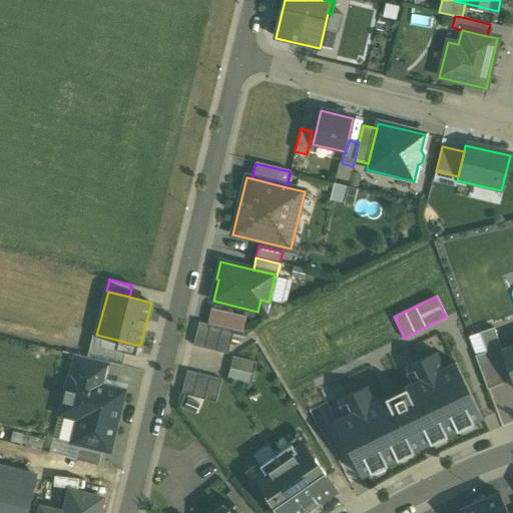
[(211,309),(208,324),(210,325),(222,328),(233,331),(242,333),(245,318),(211,309)]
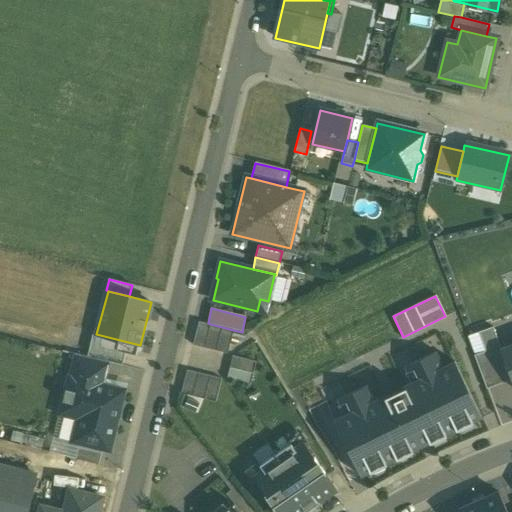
[(208,323),(198,321),(193,345),(204,348),(210,324),(208,323)]
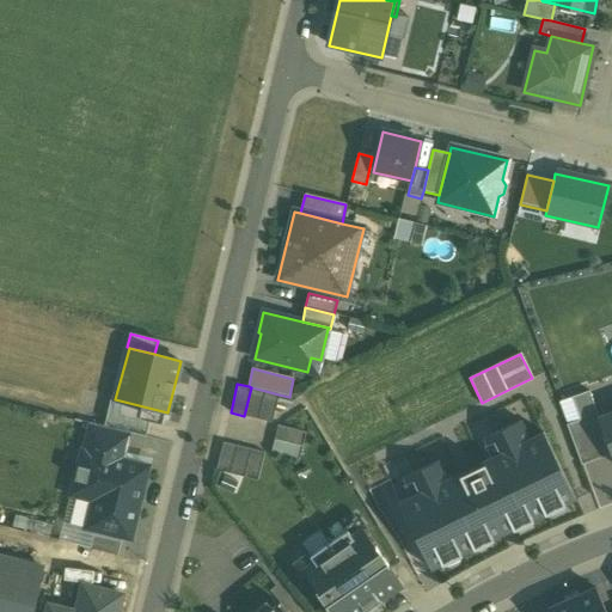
[(265,391),(251,387),(244,416),(258,420),(265,391)]
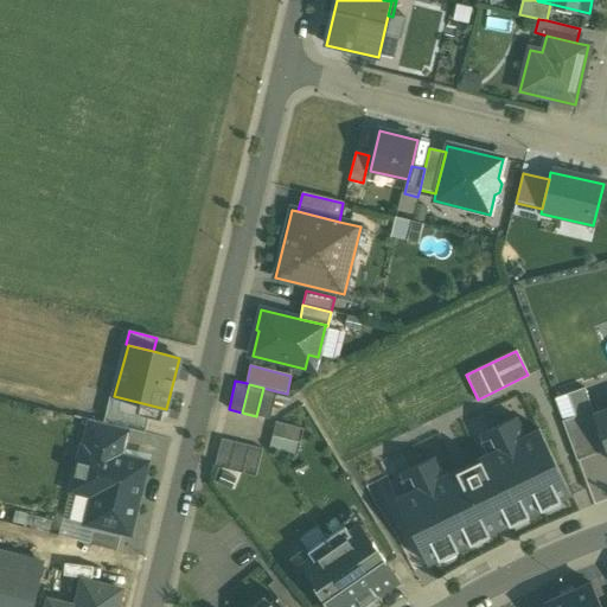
[(276,391),(263,388),(256,416),(270,419),(276,391)]
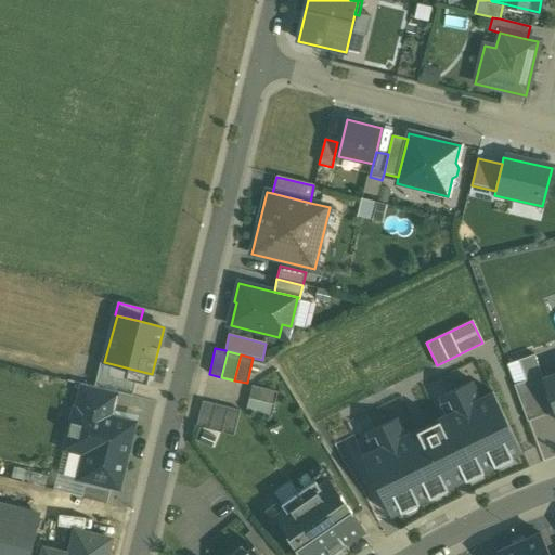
[(542,378),(533,355),(516,361),(524,382),(513,385),(526,422),(554,412),(542,378)]
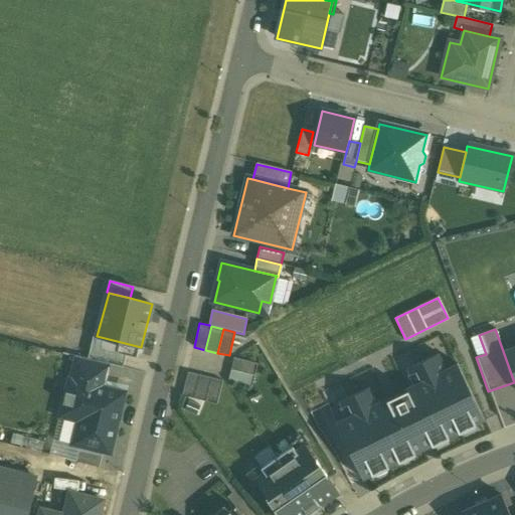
[(138,358),(141,347),(97,336),(94,335),(88,358),(110,364),(124,367),(127,355),(138,358)]
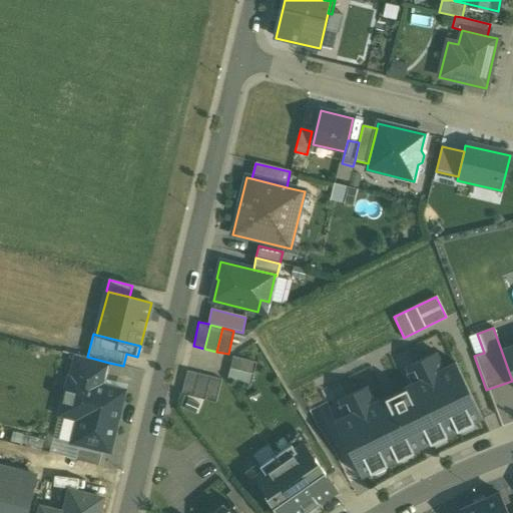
[(512,346),(501,350),(512,381),(512,384),(512,346)]
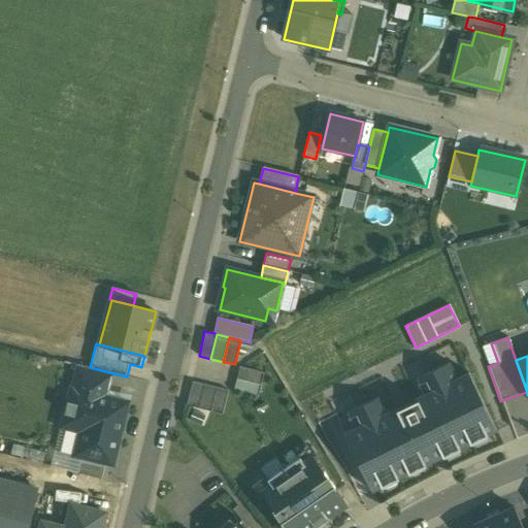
[(363,424),(343,433),(372,491),(384,486),(381,480),(393,473),(396,480),(410,472),(407,466),(421,460),(424,466),(444,456),(441,450),(455,443),(458,450),(472,442),(469,436),(482,430),(485,436),(496,431),(467,373),(457,380),(449,363),(425,375),(432,390),(416,398),(417,400),(397,409),(396,407),(387,413),(380,397),(356,408),(363,424)]
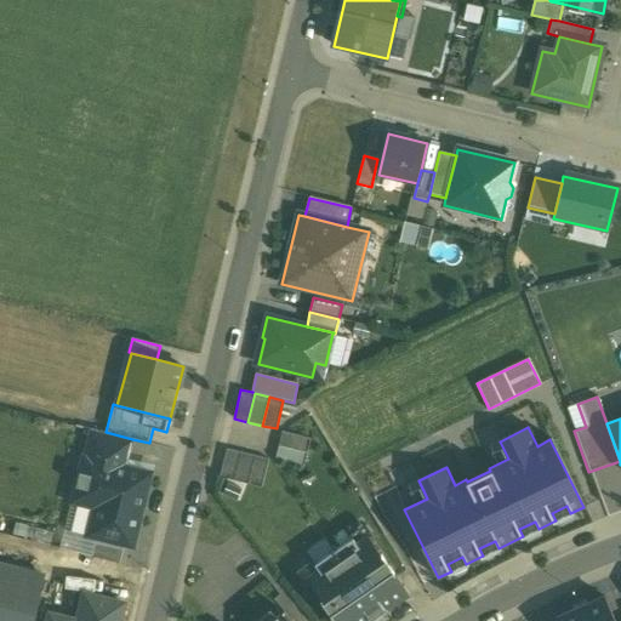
[(106,432),(90,428),(83,456),(125,467),(132,439),(106,432)]
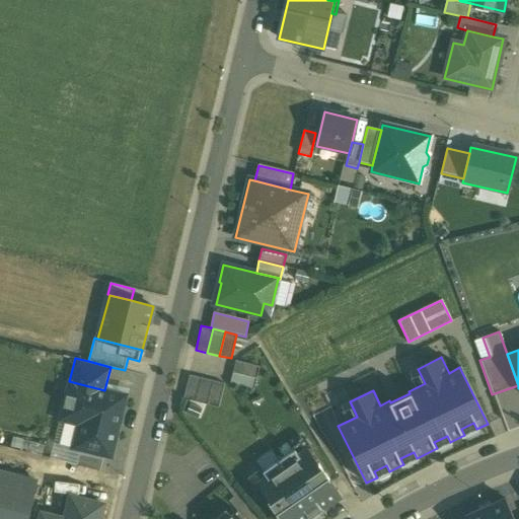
[(256,378),(258,367),(236,361),(233,372),(256,378)]
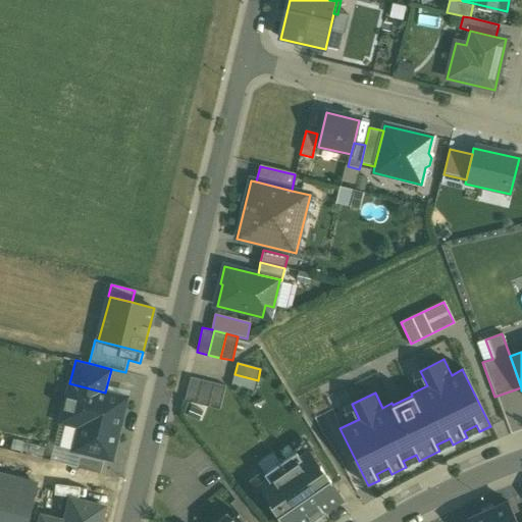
[(255,393),(258,380),(235,374),(231,386),(255,393)]
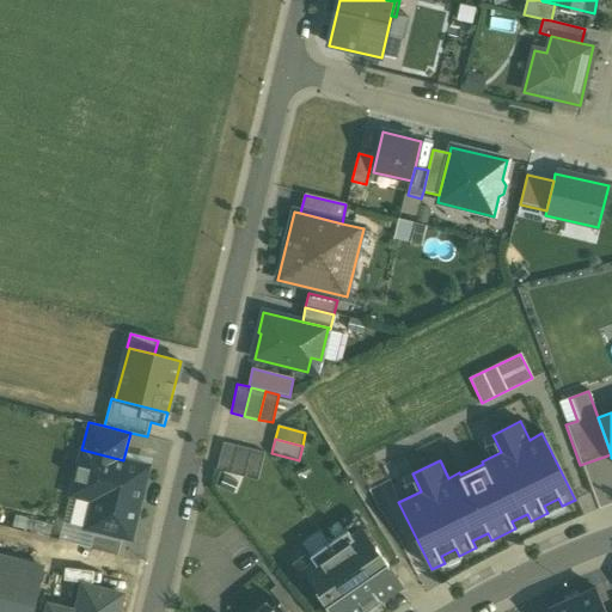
[(237,446),(224,442),(216,470),(230,473),(237,446)]
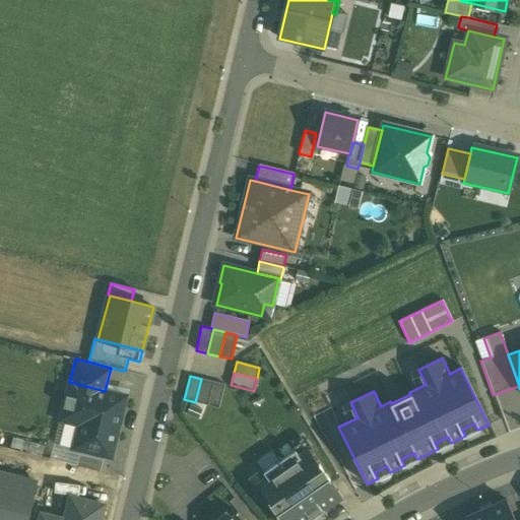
[(213,382),(201,379),(195,402),(207,405),(213,382)]
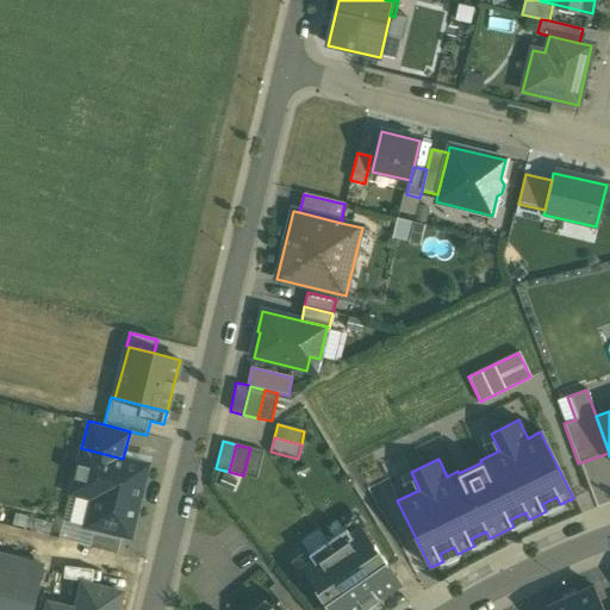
[(123,459),(81,448),(73,483),(95,489),(86,526),(130,536),(148,465),(123,459)]
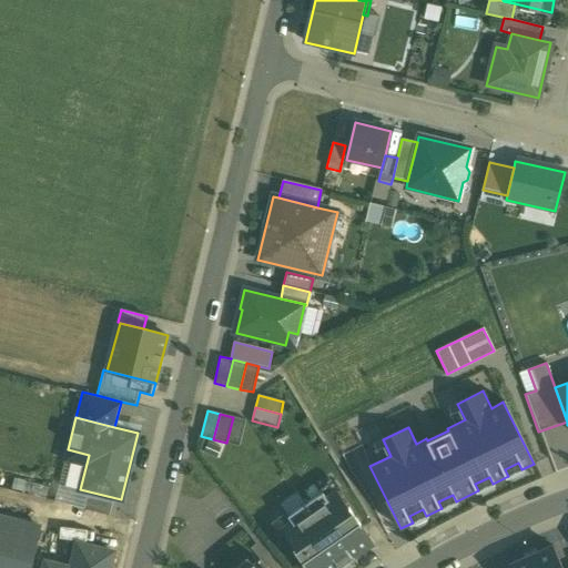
[(245,421),(233,417),(226,443),(239,446),(245,421)]
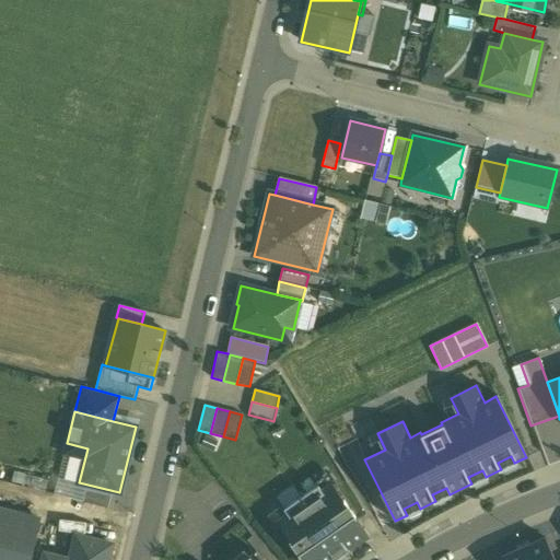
[(289,514),(278,522),(304,559),(330,559),(333,559),(336,559),(349,551),(347,548),(366,535),(331,485),(322,491),(317,486),(284,509),(289,514)]
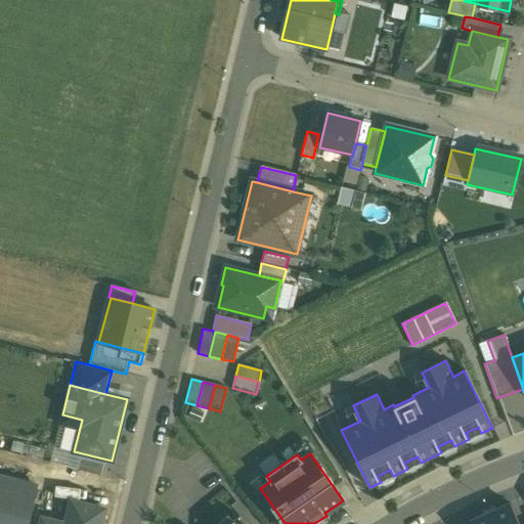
[(103,464),(80,457),(77,469),(100,475),(103,464)]
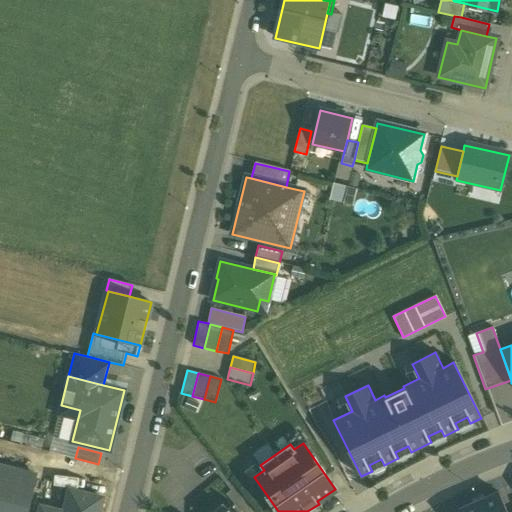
[(27,511),(36,475),(0,466),(0,511),(27,511)]
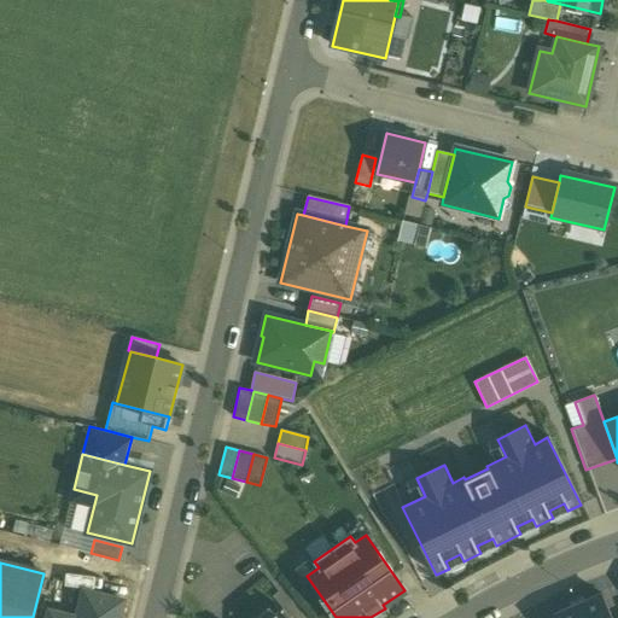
[(118,617),(123,601),(82,592),(75,617),(118,617)]
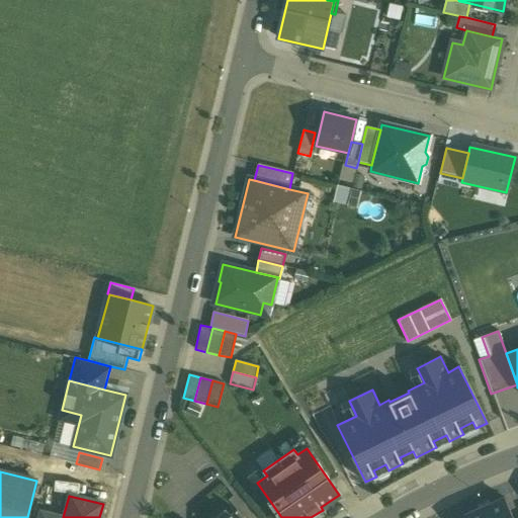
[(512,517),(504,498),(484,507),(489,517),(512,517)]
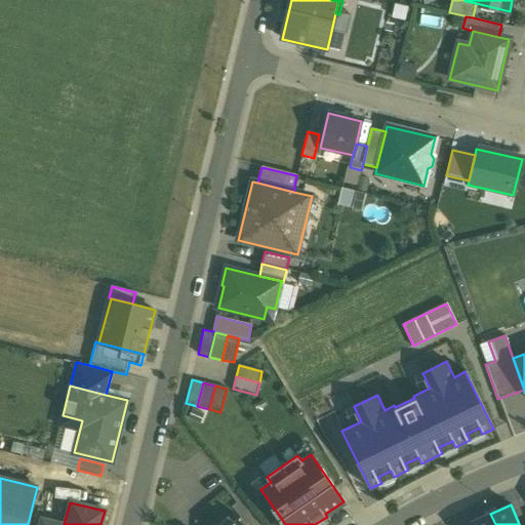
[(495,524),(490,514),(470,522),(471,524),(495,524)]
